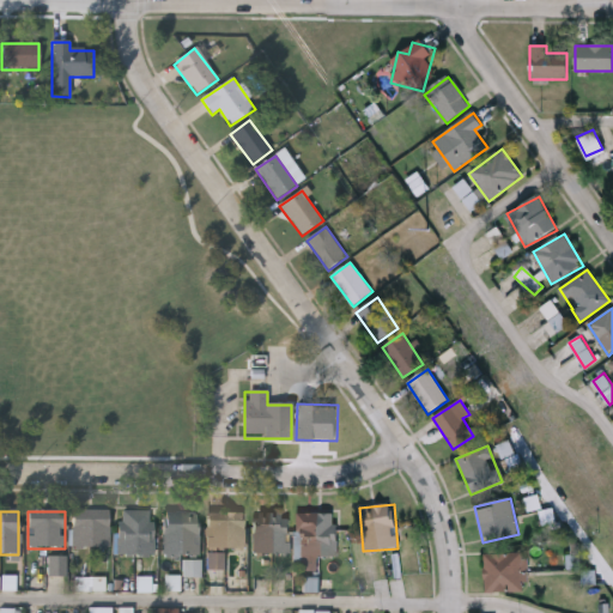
[(109,548),(73,548),(73,511),(109,511),(109,548)]
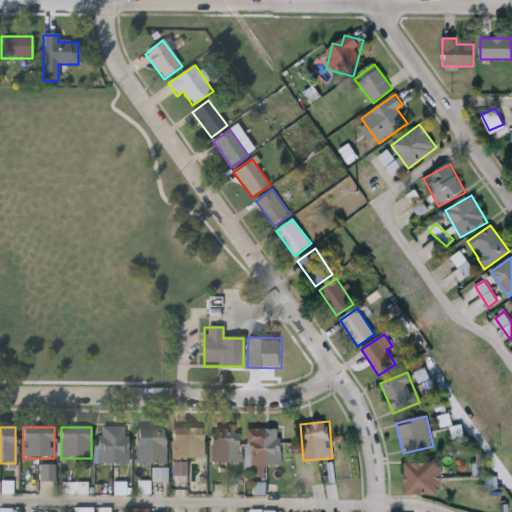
[(128,464),(99,464),(99,427),(128,427),(128,464)]
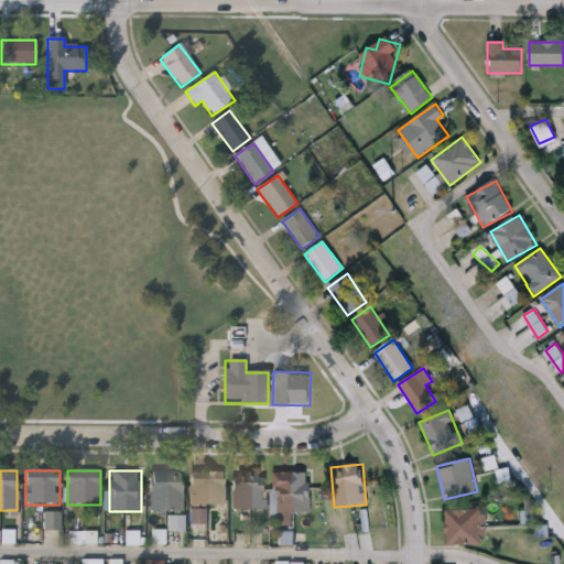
[(183,513),(151,513),(151,470),(184,472),(183,513)]
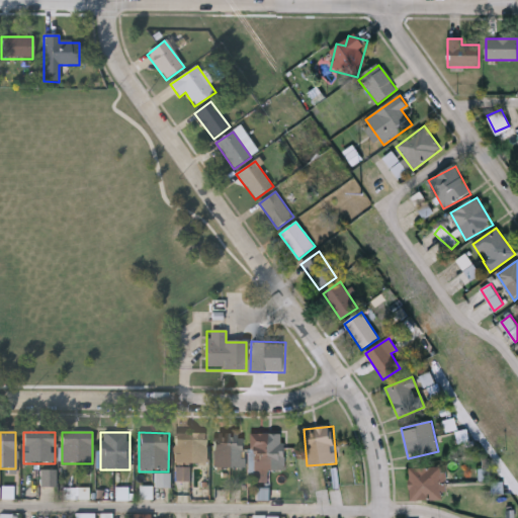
[(175,464),(175,432),(206,432),(206,464),(175,464)]
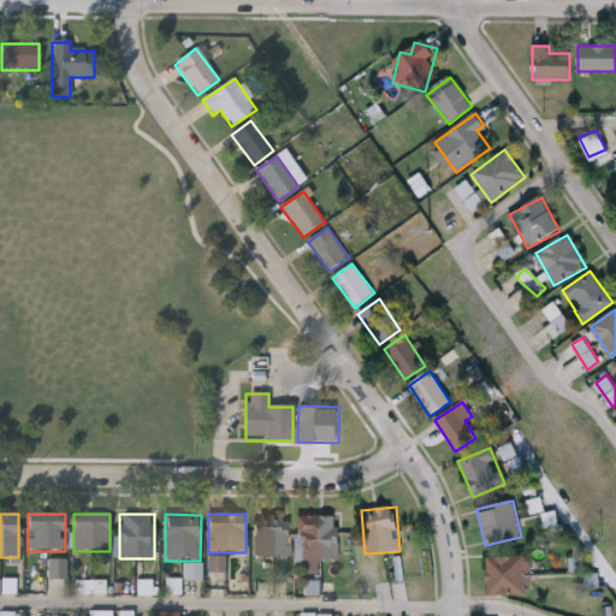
[(317,561),(317,573),(301,574),(300,516),(338,515),(339,561),(317,561)]
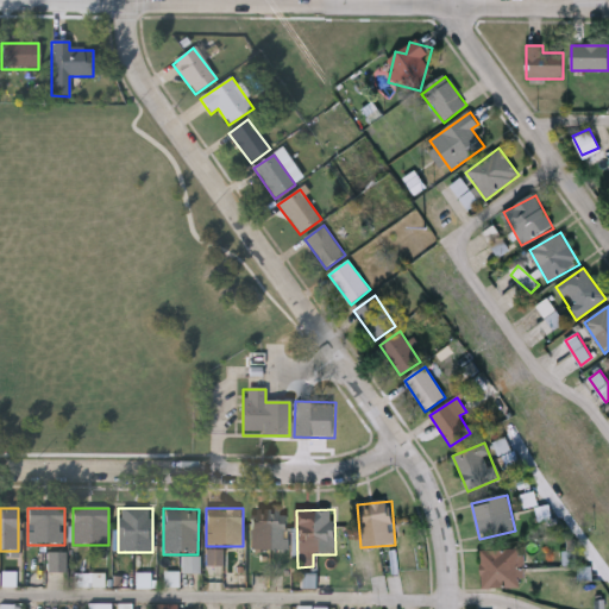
[(287,510),(287,552),(252,552),(252,510),(287,510)]
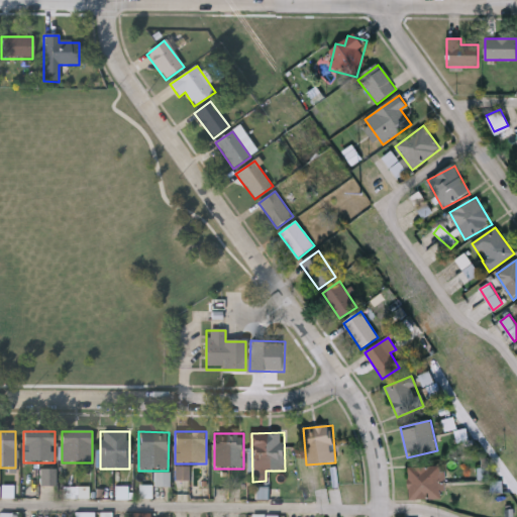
[(191,481),(190,466),(176,467),(177,481),(191,481)]
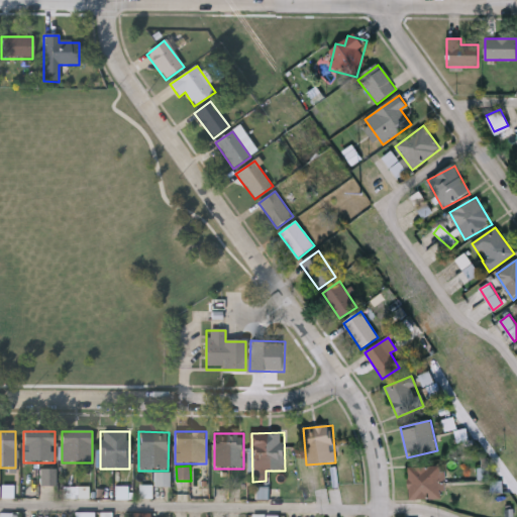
[(408,467),(444,467),(444,499),(409,500),(408,467)]
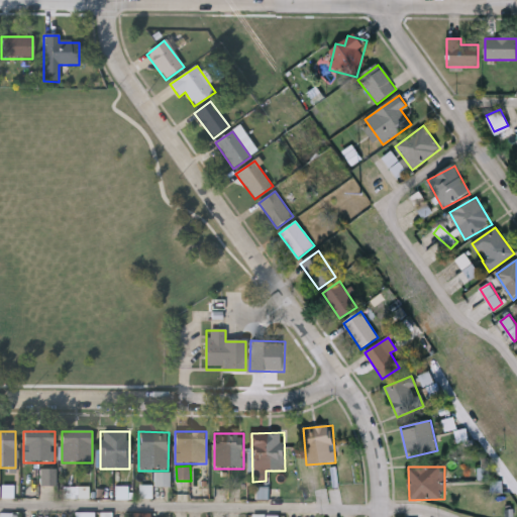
[(41,486),(40,472),(54,471),(55,485),(41,486)]
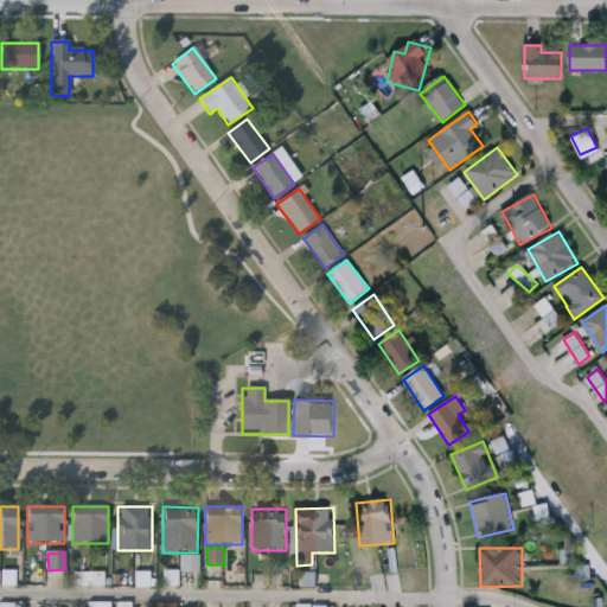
[(183,572),(200,573),(200,555),(183,554),(183,572)]
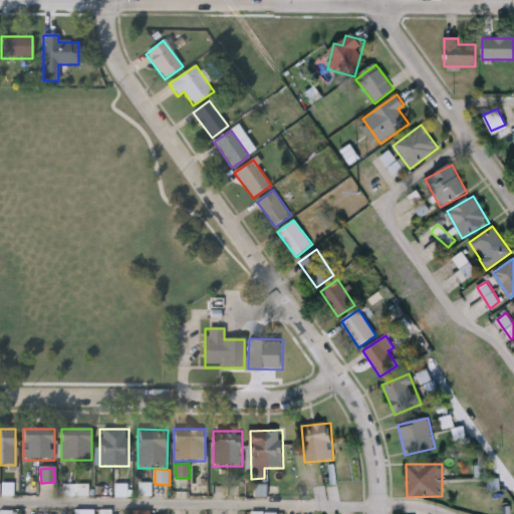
[(115,497),(131,497),(131,484),(115,484),(115,497)]
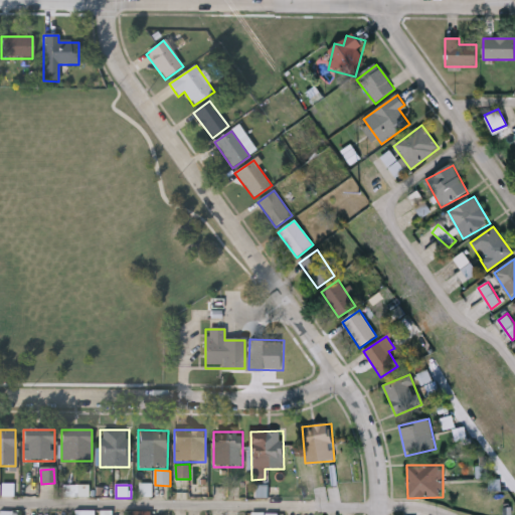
[(268,486),(256,485),(255,498),(268,498),(268,486)]
